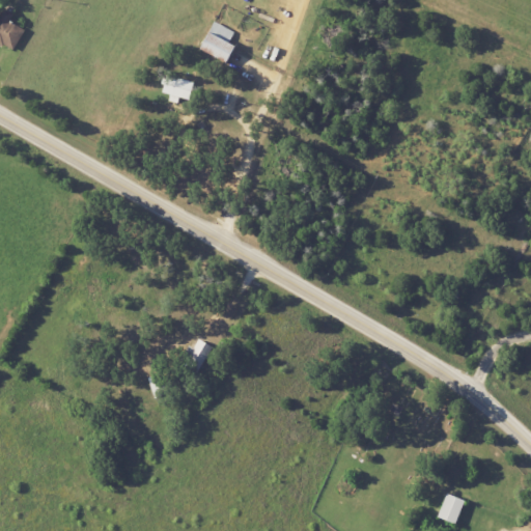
[(0,17),(0,44),(14,52),(26,30),(10,21),(15,15),(4,9),(0,17)]
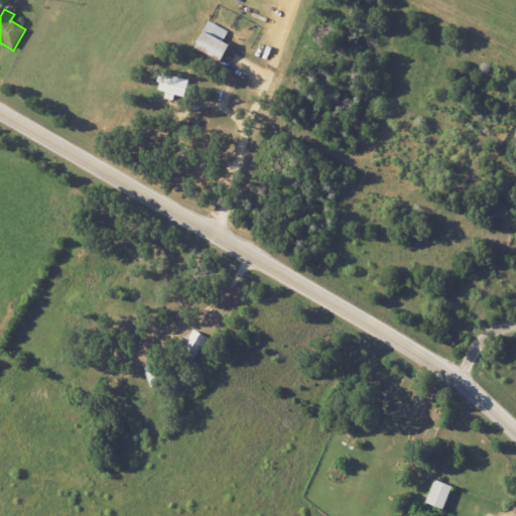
[(228,32),(208,21),(192,47),(222,63),(232,45),(223,40),(228,32)]
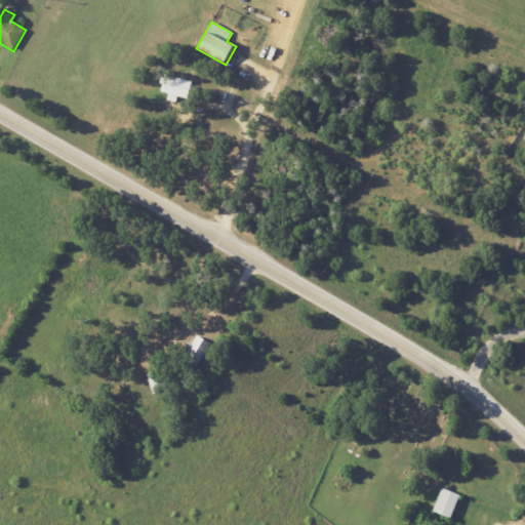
[(190,97),(193,80),(165,76),(162,93),(190,97)]
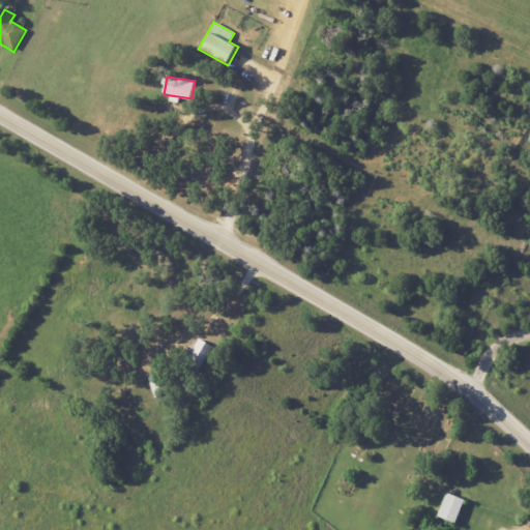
[(168,394),(164,374),(149,377),(153,398),(168,394)]
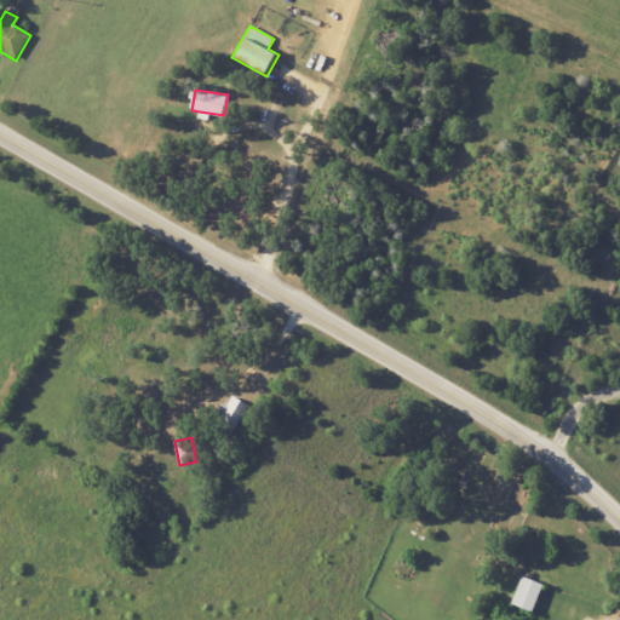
[(545,585),(523,577),(512,606),(535,614),(545,585)]
